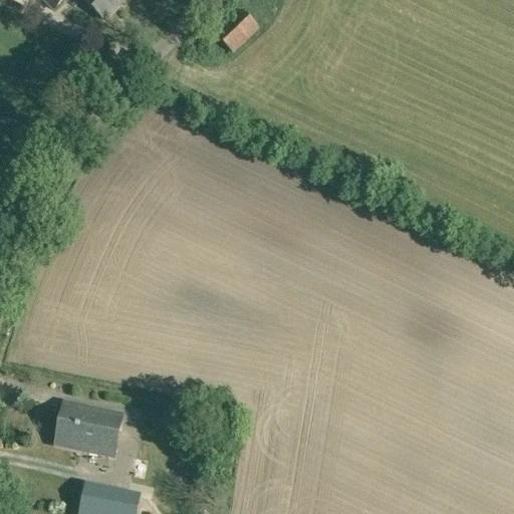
[(40,0),(53,13),(66,0),(40,0)]
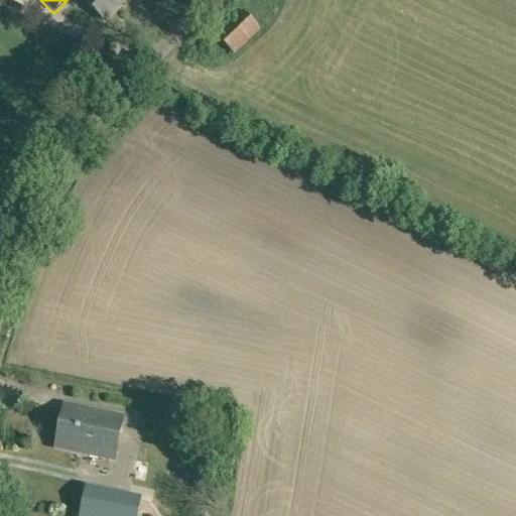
[(84,0),(105,21),(126,0),(84,0)]
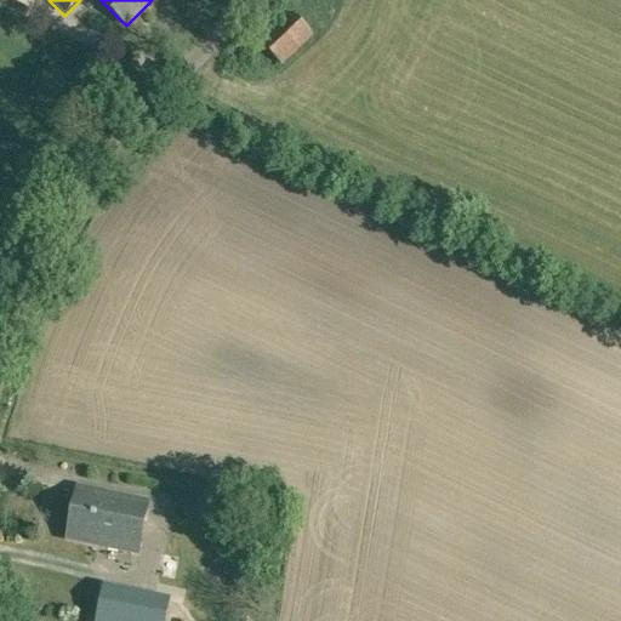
[(283,66),(314,35),(290,13),(260,43),(283,66)]
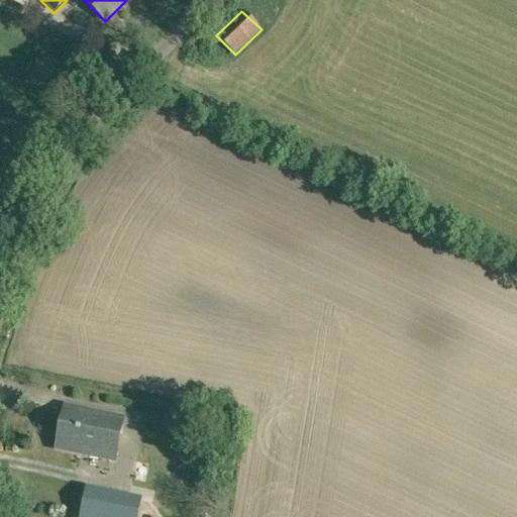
[(115,461),(123,420),(65,408),(57,449),(115,461)]
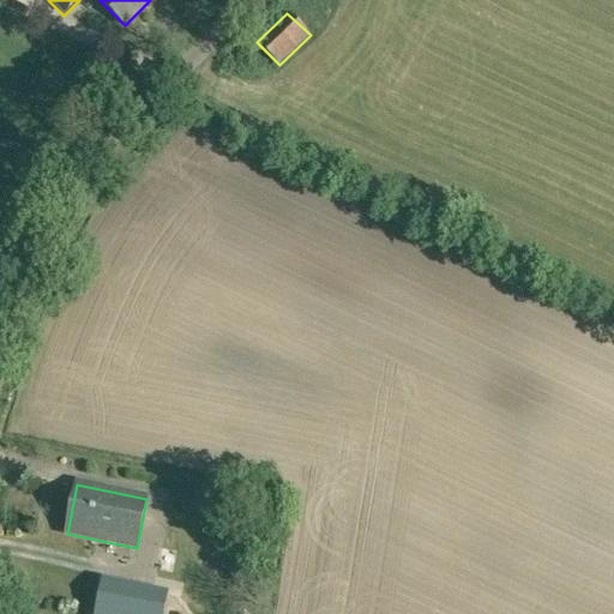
[(163,613),(167,599),(102,585),(96,613),(163,613)]
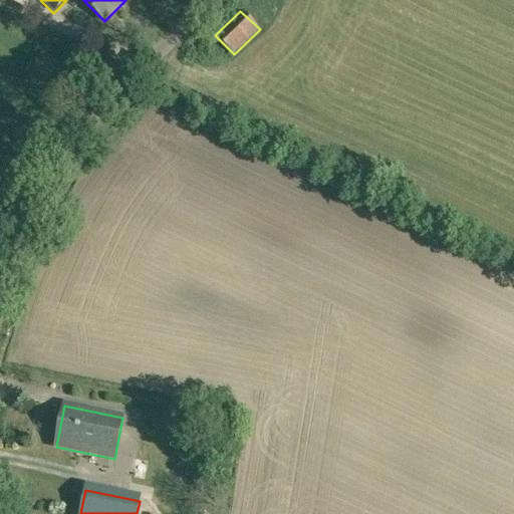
All buildings are outlined.
